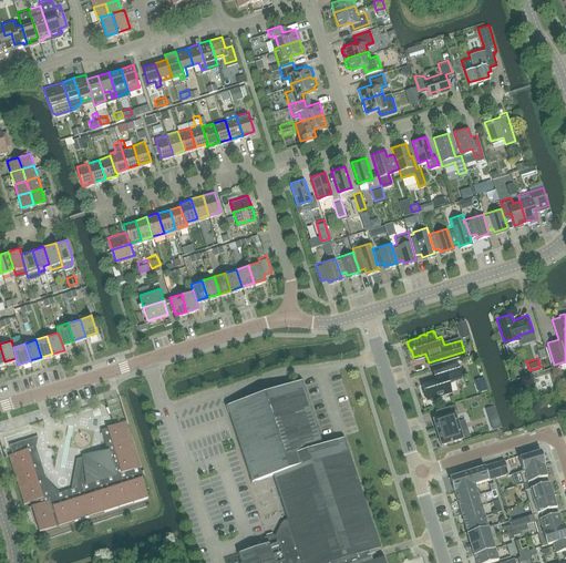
[(434,376),(421,380),(426,397),(429,396),(429,397),(430,398),(432,399),(436,397),(438,396),(438,395),(438,393),(451,389),(448,380),(461,376),(455,360),(432,367),(434,376)]
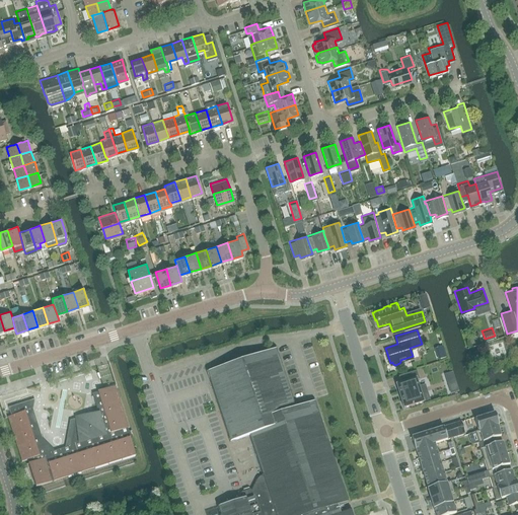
[(353,514),(351,505),(340,509),(338,502),(349,498),(314,397),(299,402),(295,403),(276,345),(206,368),(229,439),(244,434),(248,432),(262,472),(259,473),(256,476),(251,488),(249,487),(244,489),(242,490),(239,491),(241,496),(217,504),(220,514),(353,514)]
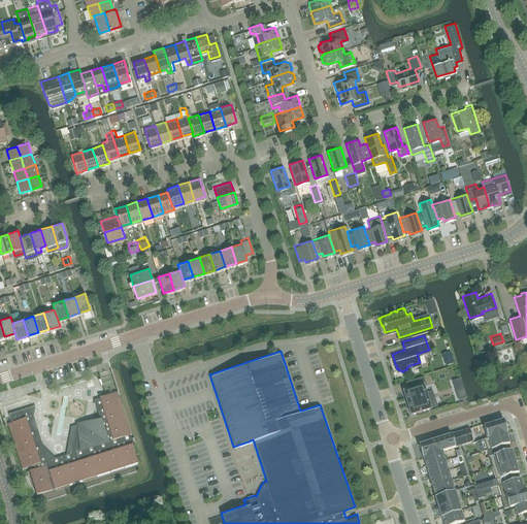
[(402,388),(410,412),(430,405),(428,398),(434,396),(432,388),(425,390),(423,383),(426,382),(423,373),(407,379),(409,386),(402,388)]
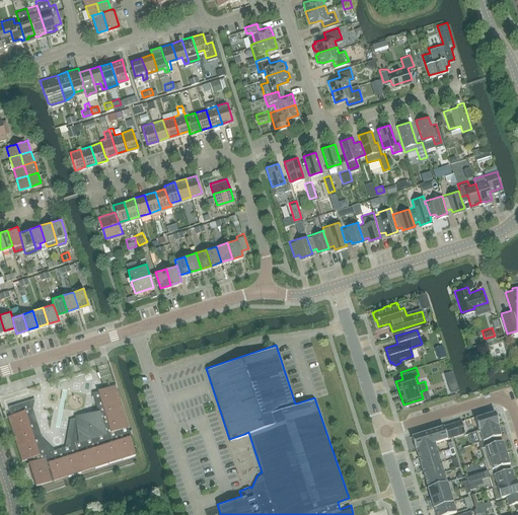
[(325,381),(317,386),(319,390),(328,385),(325,381)]
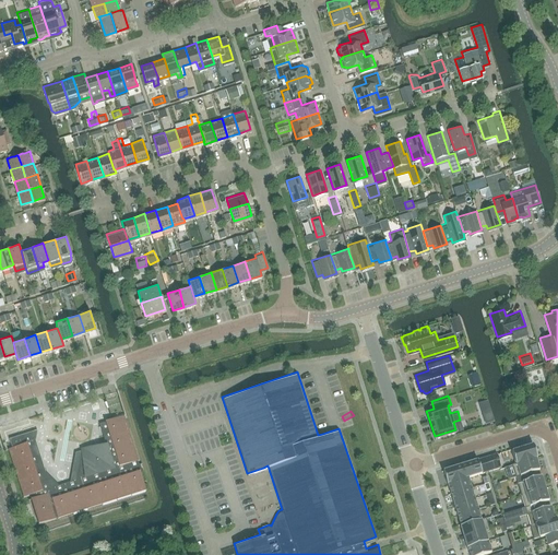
[(34,437),(36,427),(9,436),(11,445),(7,447),(8,447),(18,477),(18,479),(23,493),(22,493),(22,494),(28,492),(38,521),(55,516),(55,515),(57,515),(57,516),(145,487),(139,468),(141,468),(128,427),(123,412),(104,418),(104,420),(98,421),(105,443),(91,447),(91,445),(79,448),(74,449),(69,479),(58,482),(45,469),(34,437)]
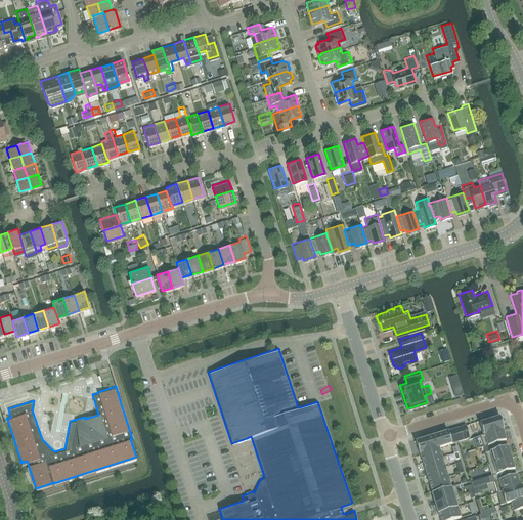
[(450,393),(438,399),(441,404),(452,398),(450,393)]
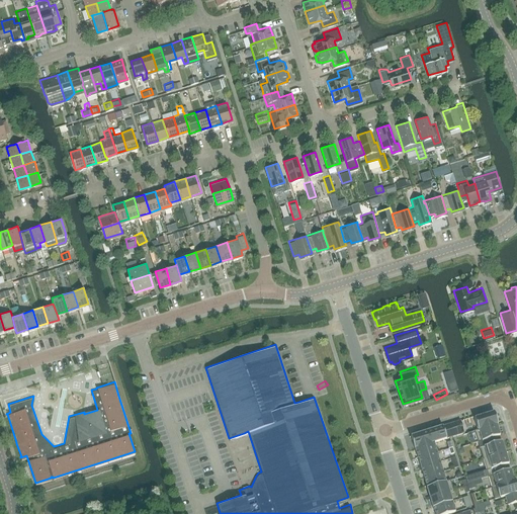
[(485,409),(472,413),(477,426),(496,421),(497,420),(493,409),(486,411),(485,409)]
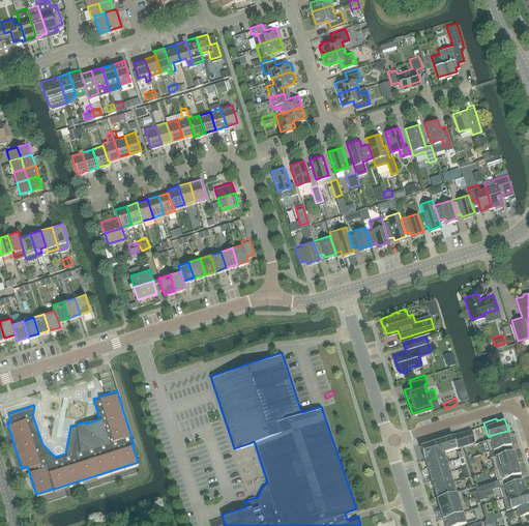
[(464,429),(468,441),(474,439),(470,427),(464,429)]
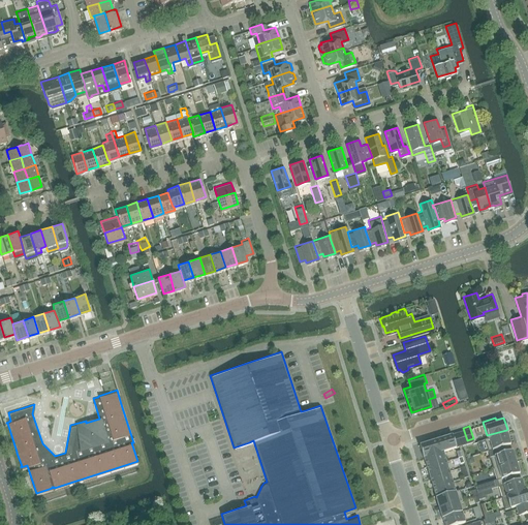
[(461,442),(467,440),(463,428),(457,430),(461,442)]
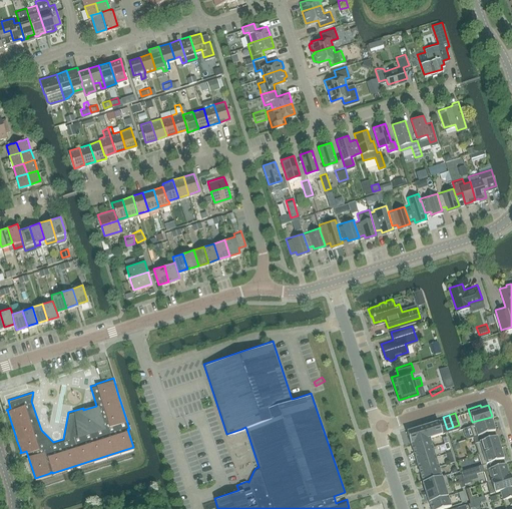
[(472,422),(469,423),(472,435),(477,433),(489,429),(494,428),(491,417),(472,422)]
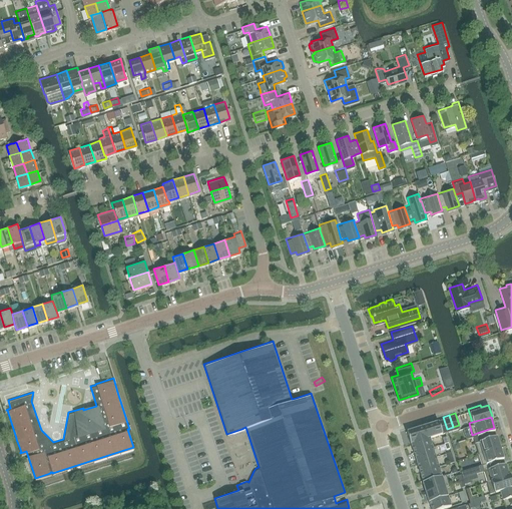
[(440,427),(439,422),(437,419),(427,422),(431,434),(444,430),(443,426),(440,427)]
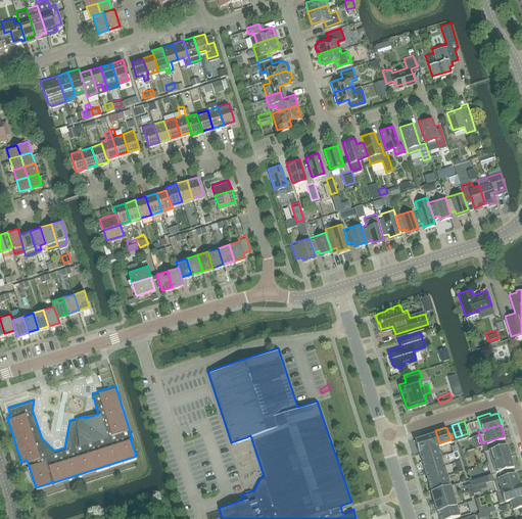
[(435,430),(424,433),(428,446),(437,443),(439,442),(435,430)]
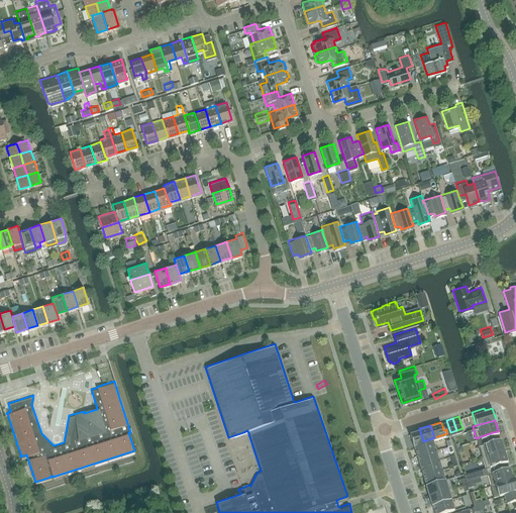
[(423,441),(419,428),(409,432),(413,444),(423,441)]
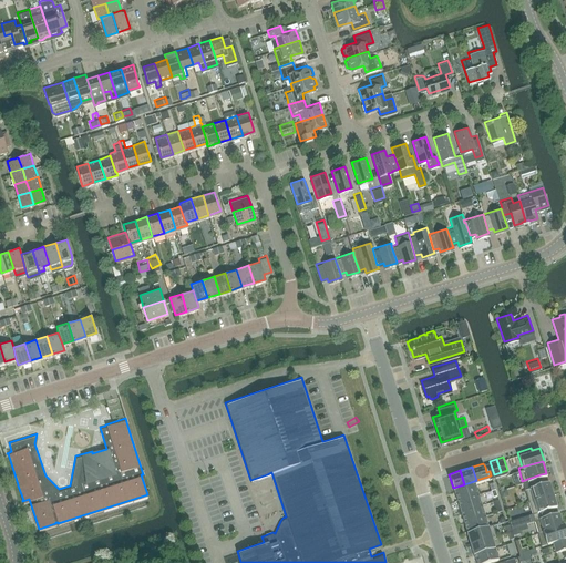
[(543,481),(541,474),(527,479),(530,485),(524,487),(528,499),(552,492),(548,479),(543,481)]
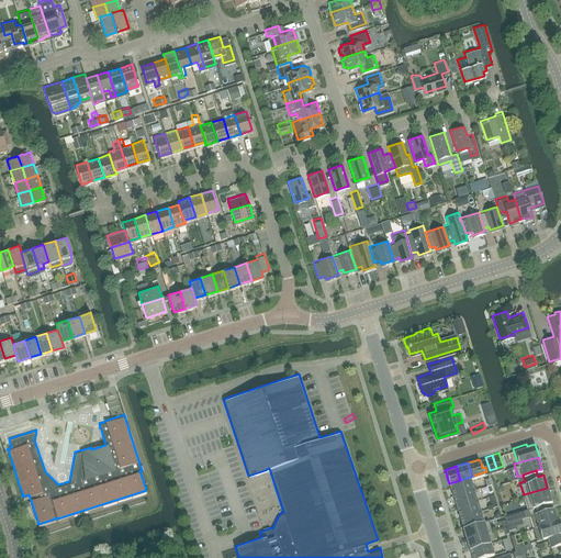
[(460,480),(449,483),(452,493),(473,487),(470,477),(460,480)]
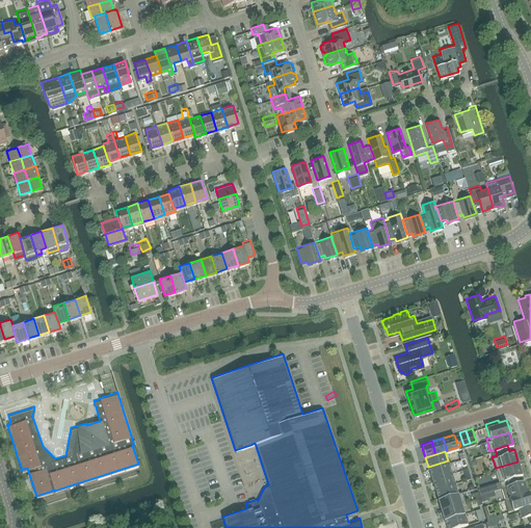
[(428,467),(431,477),(451,471),(448,460),(428,467)]
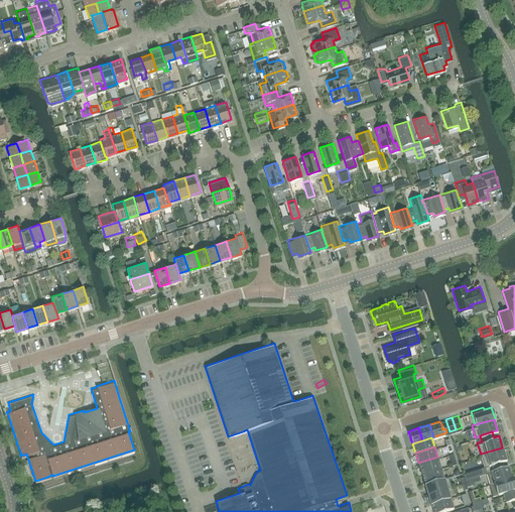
[(506,459),(502,448),(481,454),(484,466),(489,464),(491,470),(503,466),(501,460),(506,459)]
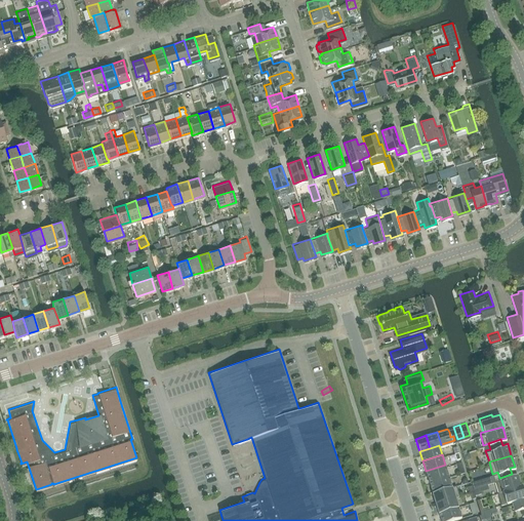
[(445,465),(426,471),(429,481),(448,475),(445,465)]
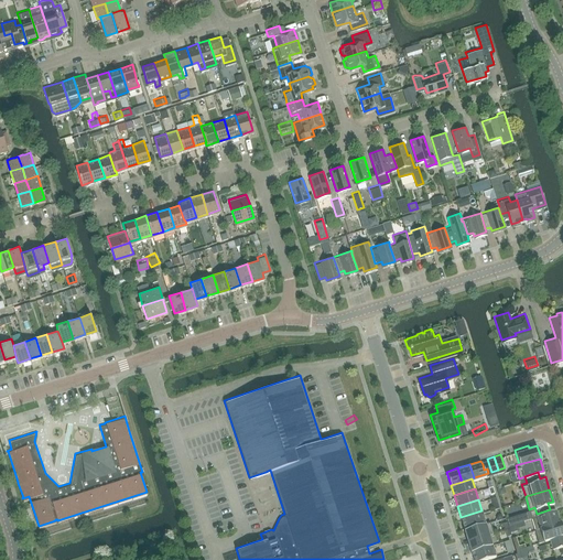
[(555,507),(550,509),(537,514),(531,515),(534,527),(559,519),(555,507)]
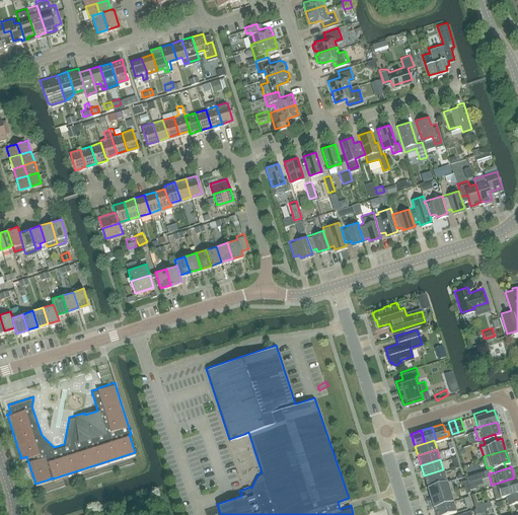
[(443,469),(424,475),(427,485),(446,480),(443,469)]
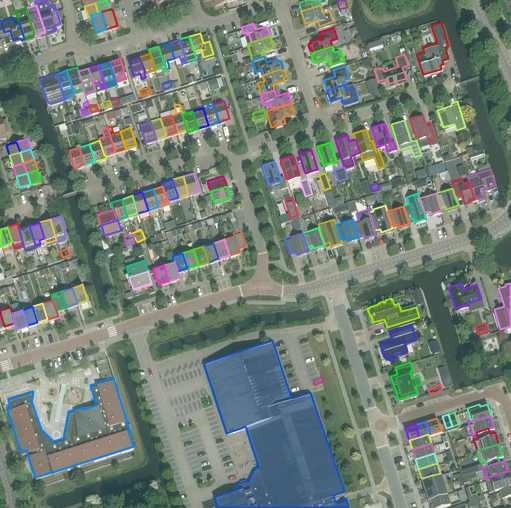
[(454,466),(446,469),(448,474),(456,471),(454,466)]
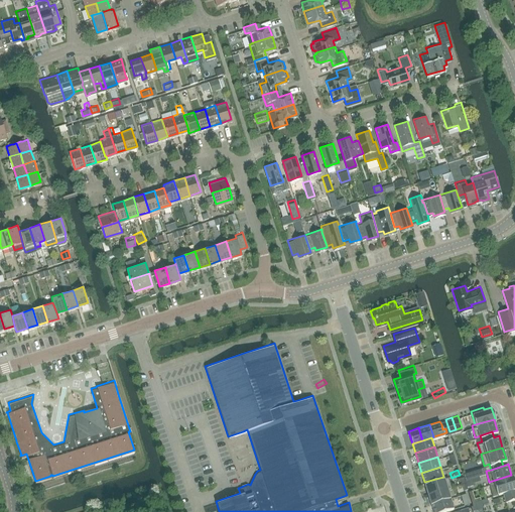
[(424,483),(427,492),(446,487),(451,485),(447,475),(443,477),(424,482),(424,483)]
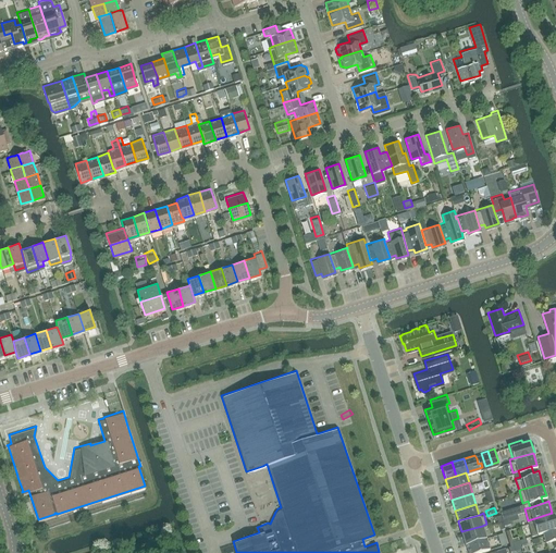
[(555,521),(553,513),(552,513),(528,520),(527,520),(531,533),(555,525),(555,521)]
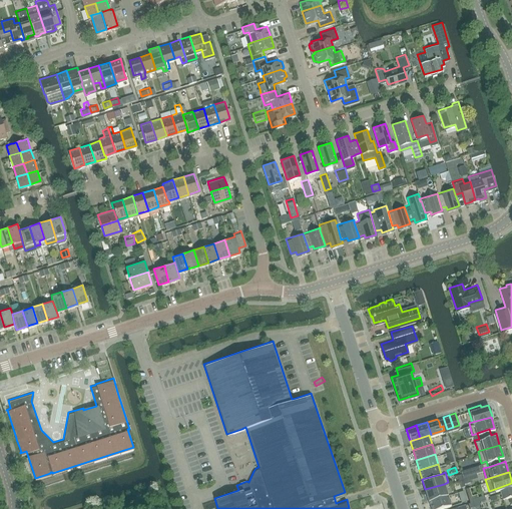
[(444,484),(425,489),(428,499),(447,493),(444,484)]
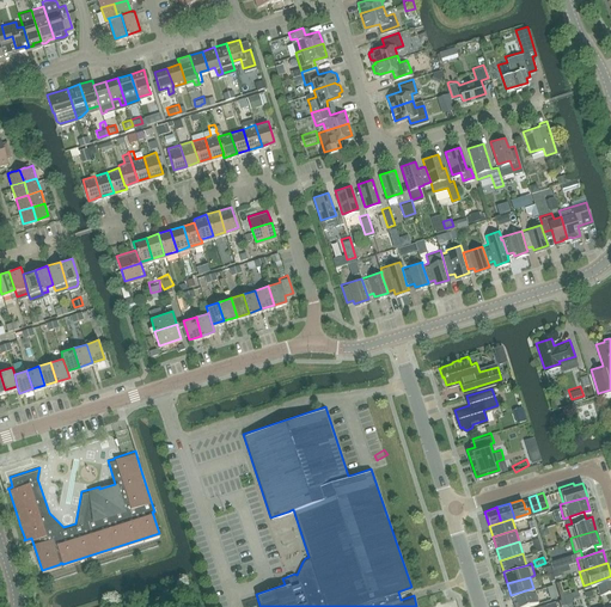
[(610,580),(597,586),(599,593),(610,588),(610,580)]
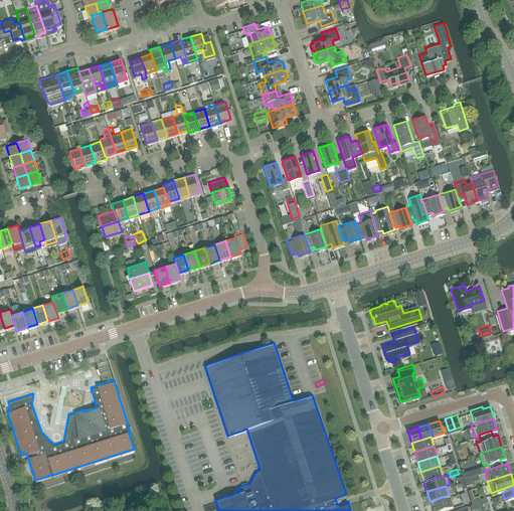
[(450,493),(452,498),(461,495),(460,489),(450,493)]
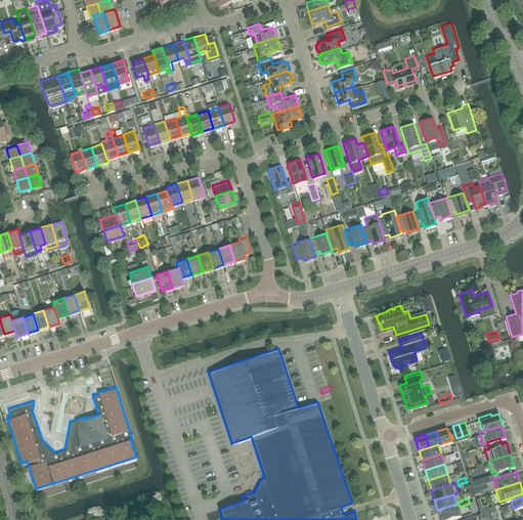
[(456,504),(437,510),(440,519),(460,514),(456,504)]
